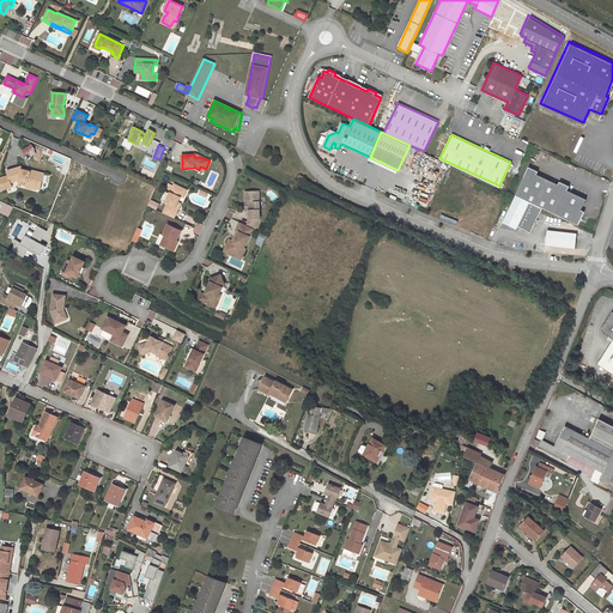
[(587,196),(568,188),(569,184),(559,180),(558,182),(536,173),(538,170),(528,165),(515,194),(578,223),(584,210),(581,208),(587,196)]
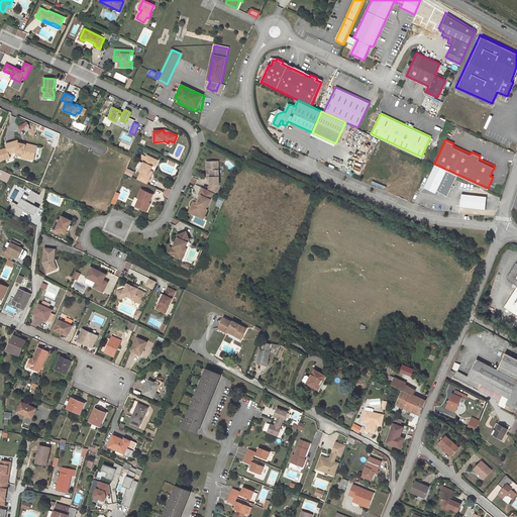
[(28,145),(18,143),(18,140),(6,144),(7,148),(0,150),(0,161),(10,158),(9,154),(16,151),(23,153),(22,157),(22,158),(27,160),(28,159),(33,160),(37,146),(28,144),(28,145)]
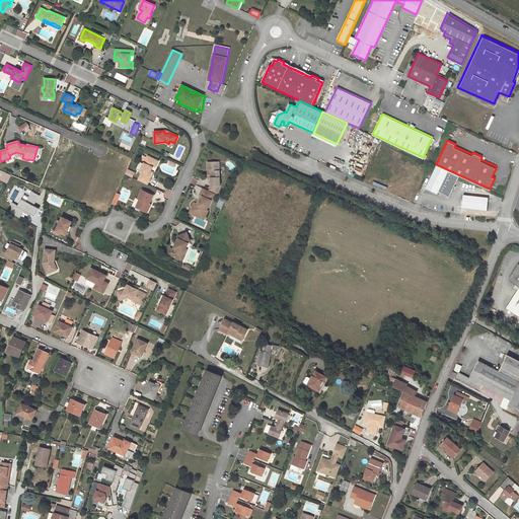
[(156,160),(148,156),(140,172),(142,172),(138,180),(147,184),(151,176),(149,175),(151,171),(151,170),(150,170),(151,168),(152,168),(153,166),(156,160)]
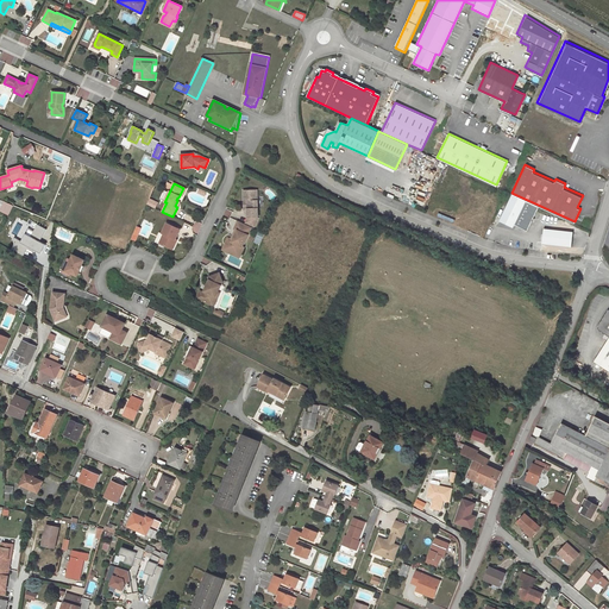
[(258,218),(257,190),(244,190),(244,201),(248,201),(248,209),(248,219),(258,218)]
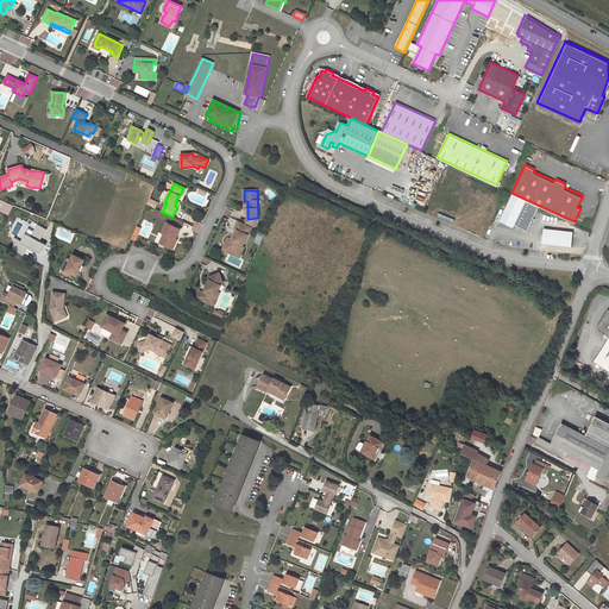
[(146,205),(155,208),(158,202),(150,199),(146,205)]
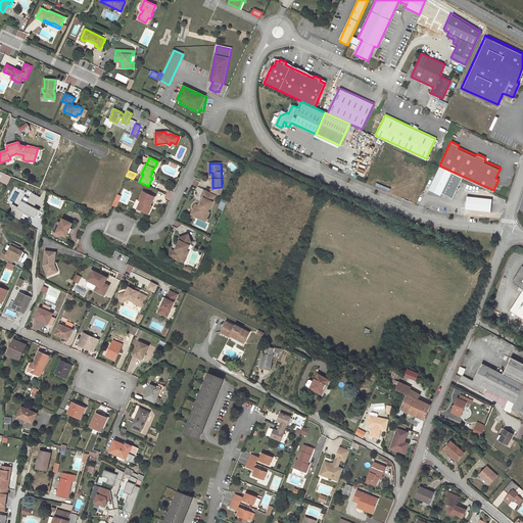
[(458,186),(462,177),(450,172),(440,192),(452,197),(456,189),(457,189),(458,189),(458,188),(458,187),(458,186)]
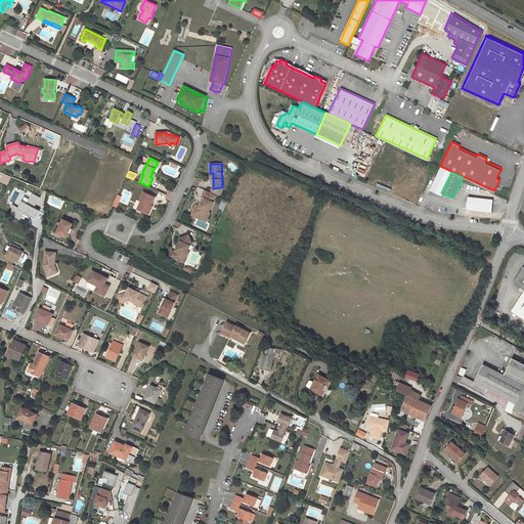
[(7,185),(11,177),(4,174),(0,182),(7,185)]
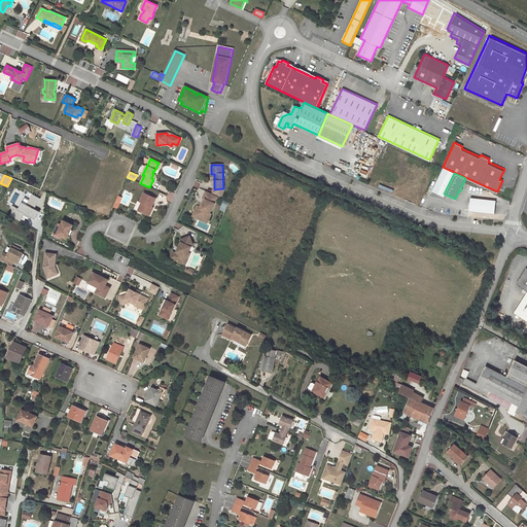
[(217,197),(206,191),(203,199),(204,199),(206,200),(202,208),(200,207),(198,206),(196,211),(199,212),(198,215),(208,220),(211,214),(210,213),(217,197)]
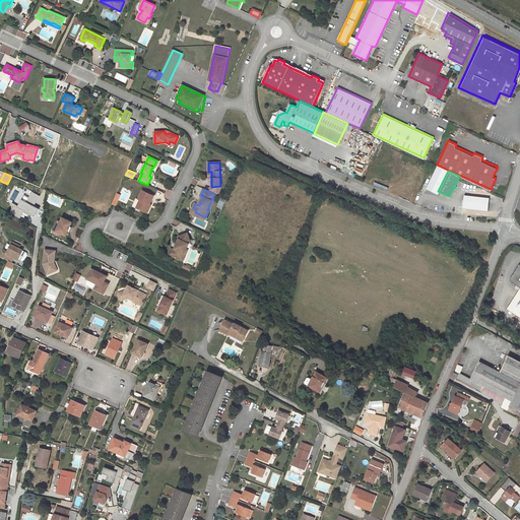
[(153,196),(142,191),(138,199),(139,200),(136,207),(147,213),(150,207),(148,207),(149,204),(153,196)]
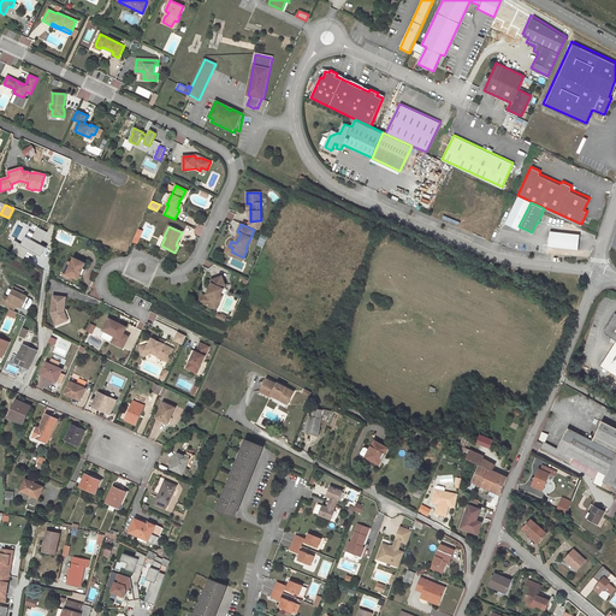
[(579,248),(580,232),(550,229),(549,244),(579,248)]
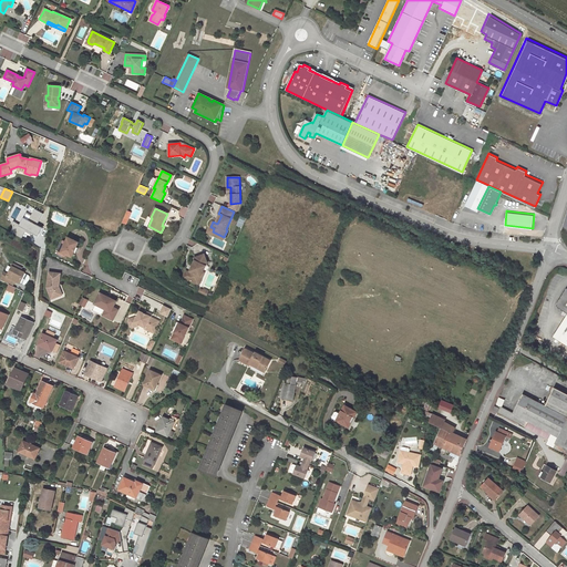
[(224,237),(213,232),(214,228),(210,227),(207,233),(223,240),(224,237)]
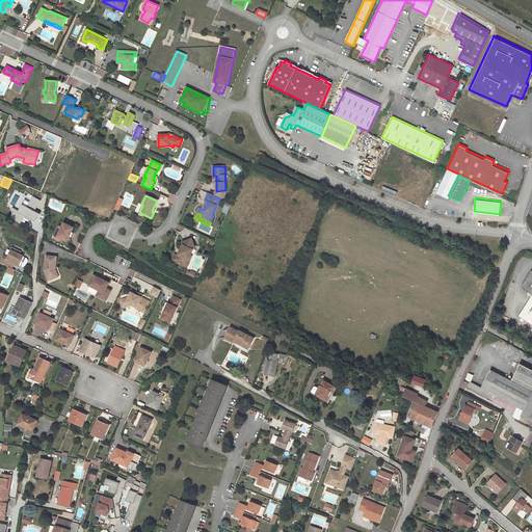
[(74,228),(64,222),(62,228),(57,237),(61,239),(67,241),(70,237),(72,232),(74,228)]
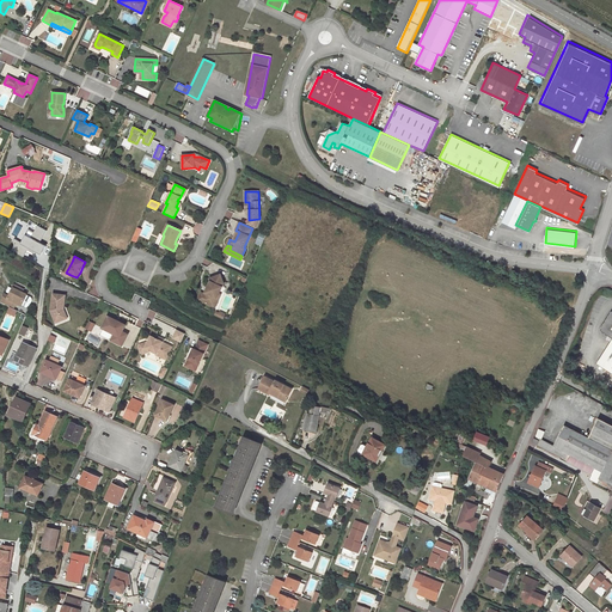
[(219,294),(224,283),(221,275),(209,279),(210,281),(207,288),(208,289),(207,292),(206,291),(204,294),(202,295),(201,299),(201,301),(212,306),(213,304),(215,300),(214,300),(215,298),(216,298),(219,294)]
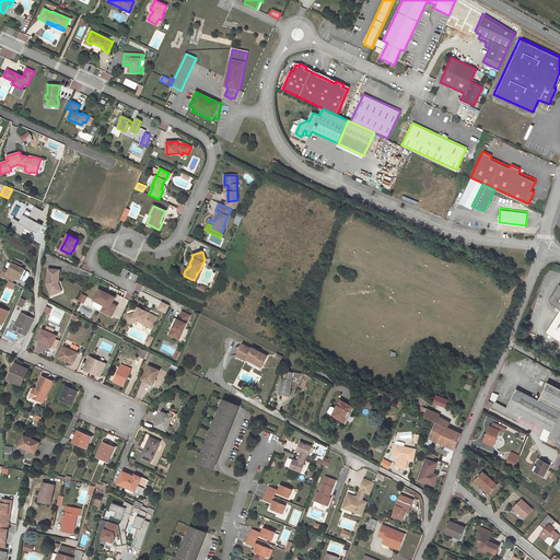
[(1,277),(13,282),(15,278),(20,279),(25,269),(12,264),(9,271),(4,269),(1,277)]
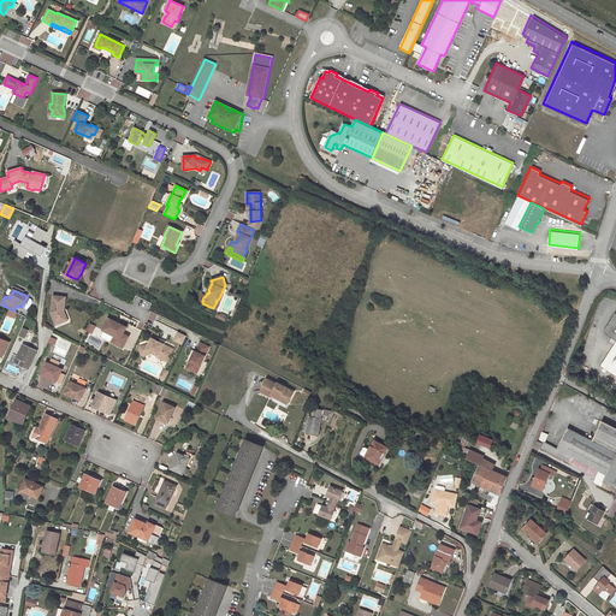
[(65,308),(66,297),(53,296),(52,313),(55,325),(63,323),(61,318),(66,317),(64,311),(64,308),(65,308)]
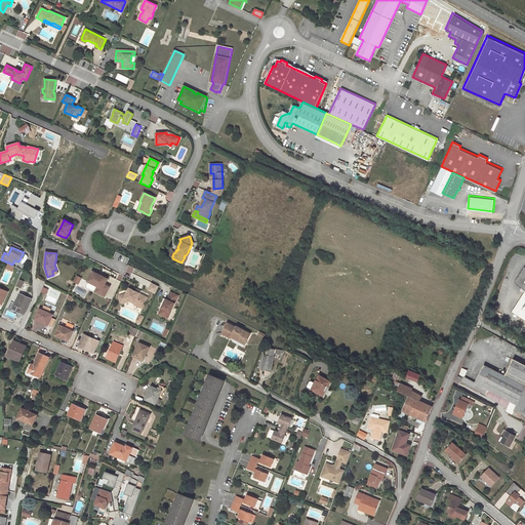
[(524,267),(515,282),(516,284),(524,290),(524,291),(512,312),(524,320),(524,267)]
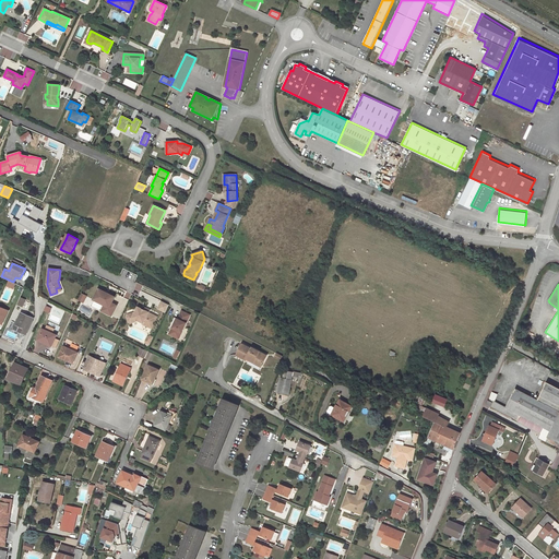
[(115,297),(99,288),(94,299),(104,305),(103,307),(108,310),(106,313),(111,316),(117,306),(111,302),(115,297)]
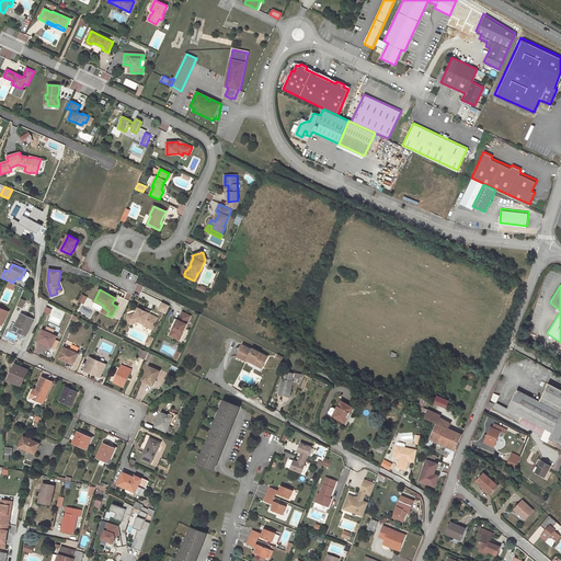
[(78,301),(83,304),(87,297),(81,294),(78,301)]
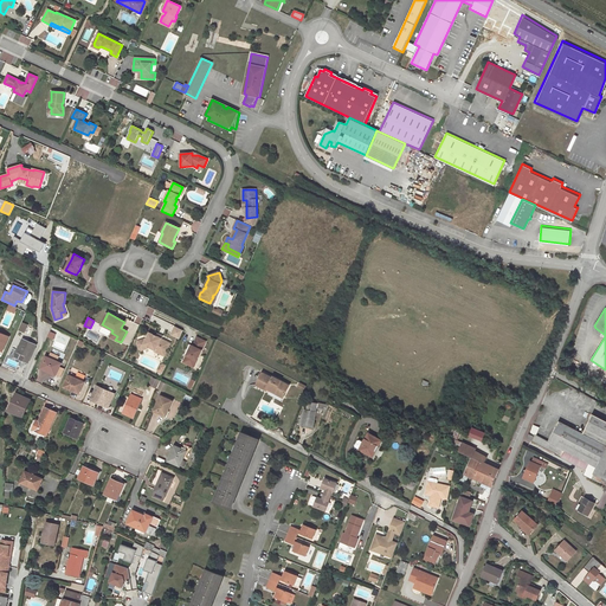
[(169,335),(179,339),(184,330),(173,326),(169,335)]
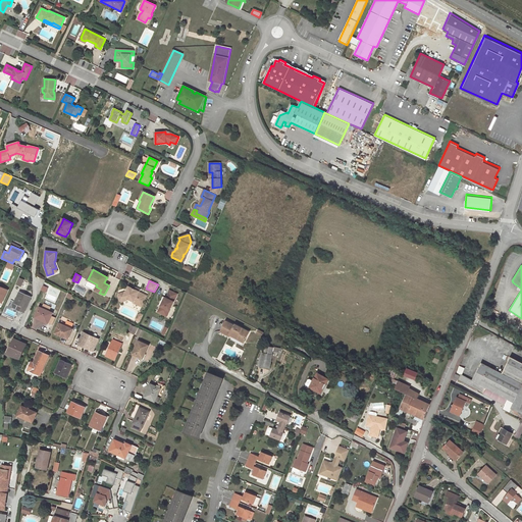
[(135,290),(128,286),(126,292),(119,294),(118,296),(120,301),(122,302),(129,299),(134,302),(134,303),(142,307),(147,296),(139,292),(135,290)]
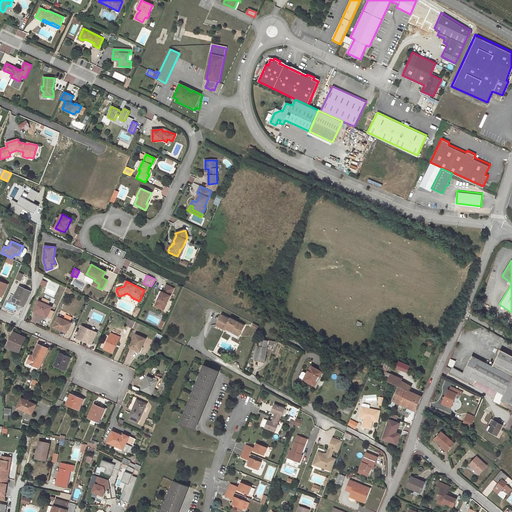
[(174,288),(166,285),(163,292),(162,292),(158,300),(155,306),(163,310),(174,288)]
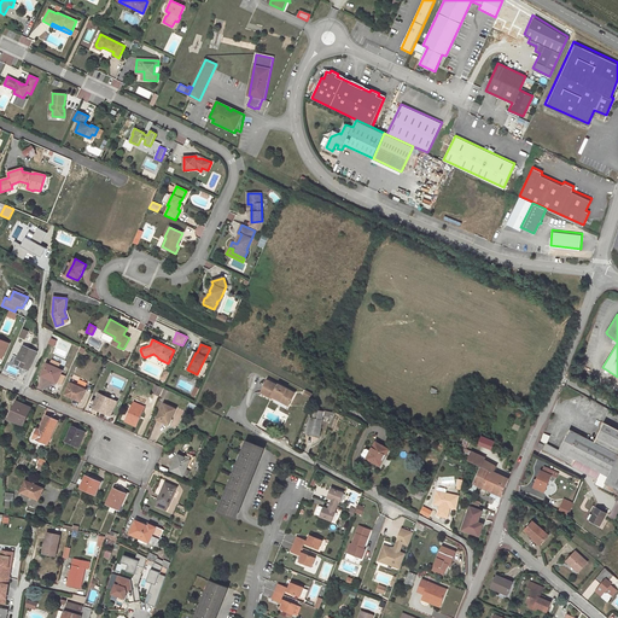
[(19,366),(29,371),(36,351),(23,345),(19,356),(23,357),(22,361),(19,366)]
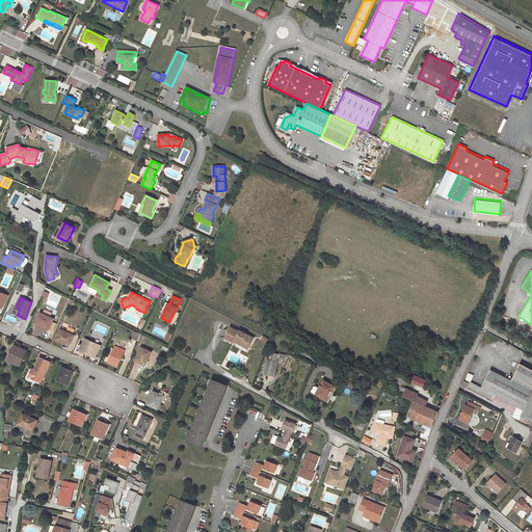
[(43,314),(41,313),(35,323),(41,324),(40,325),(46,328),(47,326),(50,328),(54,319),(50,317),(51,313),(45,311),(43,314)]
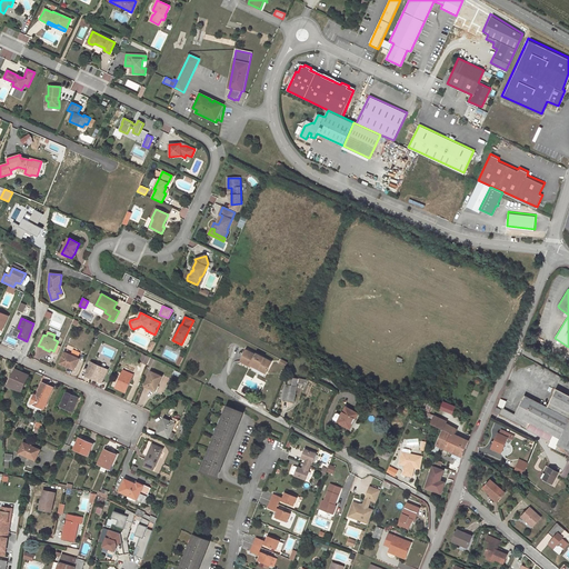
[(251,365),(266,372),(271,362),(257,353),(256,355),(247,350),(241,361),(250,367),(251,365)]
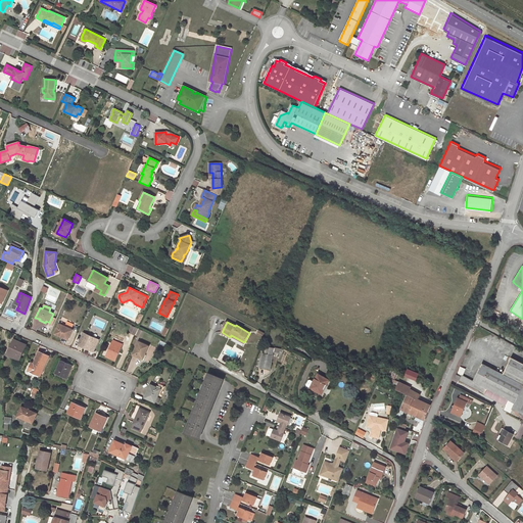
[(73,330),(59,324),(55,334),(68,340),(73,330)]
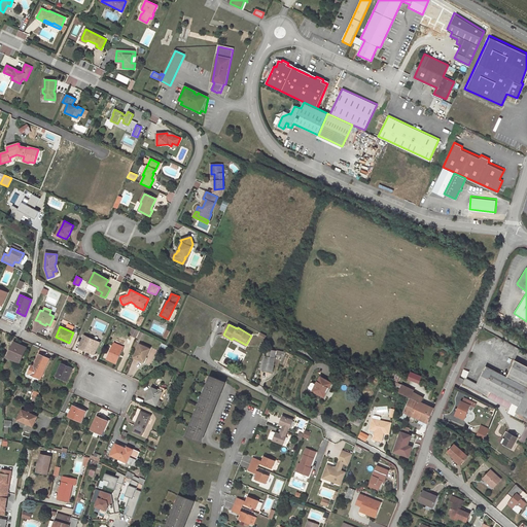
[(136,338),(139,330),(133,328),(130,335),(136,338)]
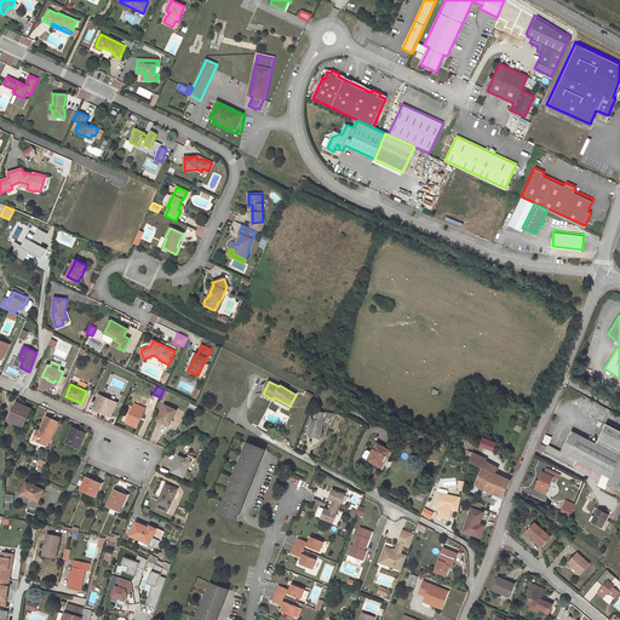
[(118,403),(99,396),(93,408),(112,417),(118,403)]
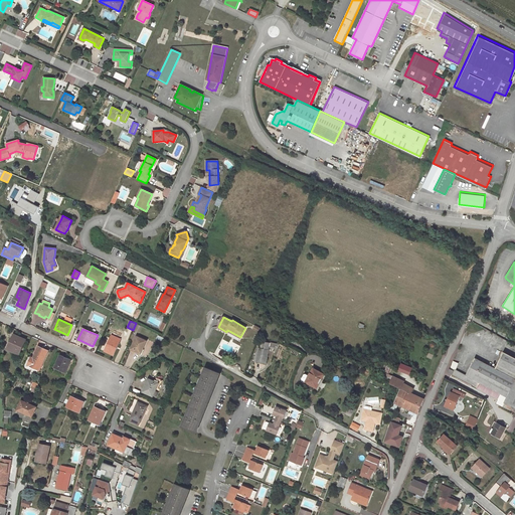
[(121,339),(112,335),(105,351),(114,355),(121,339)]
